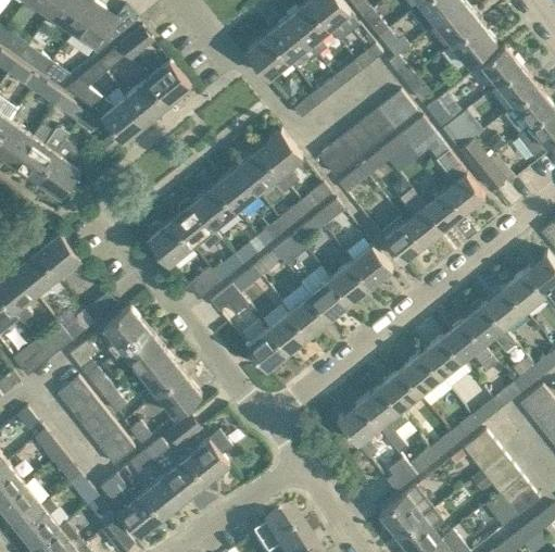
[(30,0),(51,14),(60,0),(30,0)]
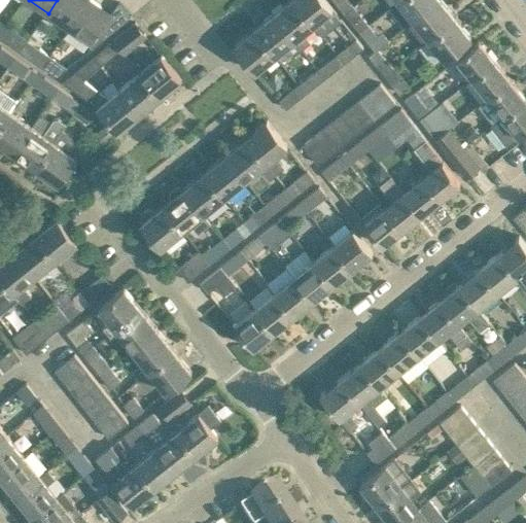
[(88,0),(57,0),(48,13),(70,28),(89,0),(88,0)]
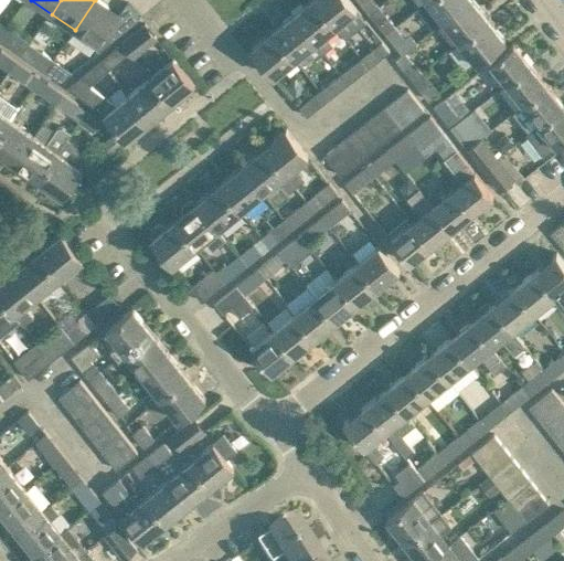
[(127,7),(126,6),(118,17),(95,0),(75,30),(99,46),(103,50),(121,34),(138,21),(127,7)]
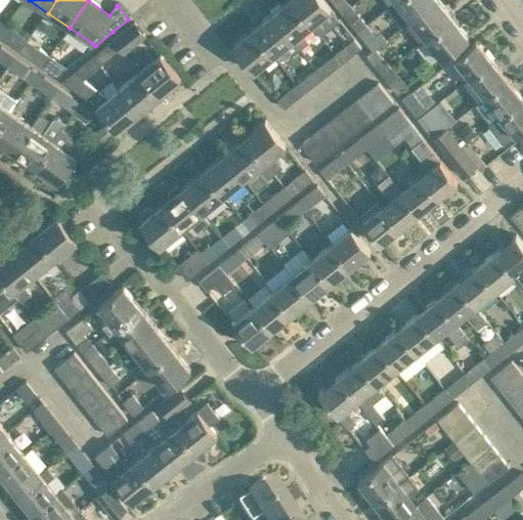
[(310,28),(330,12),(319,0),(291,0),(290,1),(310,28)]
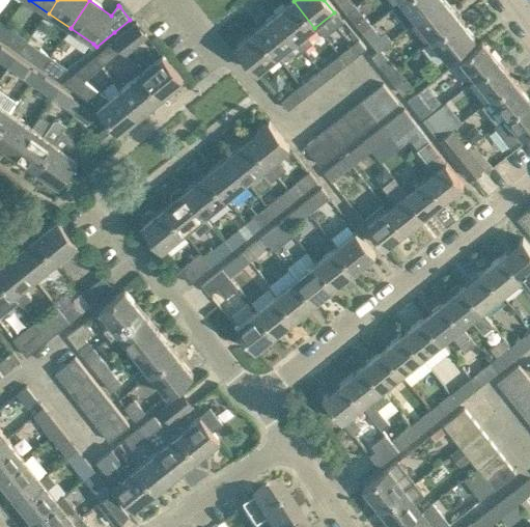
[(405,0),(401,3),(416,23),(443,1),(442,0),(405,0)]
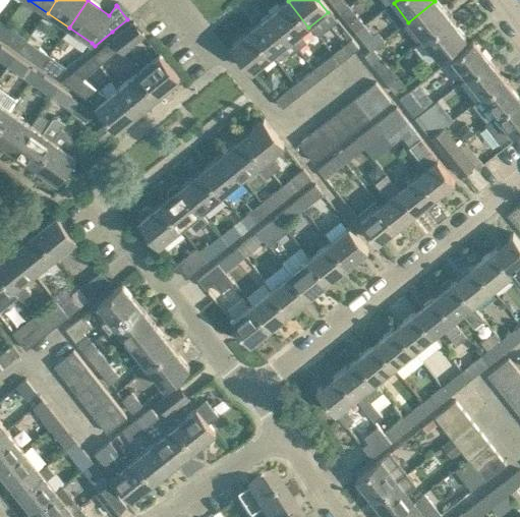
[(269,16),(297,52),(306,44),(299,36),(308,27),(288,1),(269,16)]
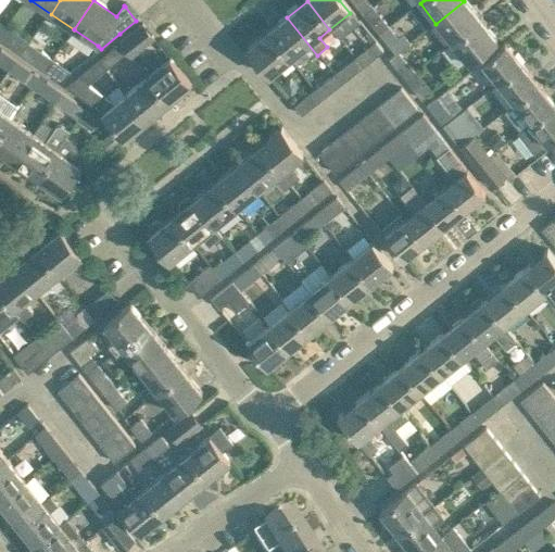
[(436,24),(452,44),(479,21),(464,1),(436,24)]
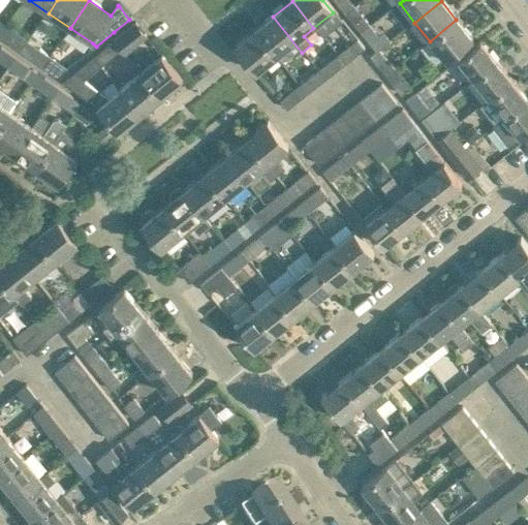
[(360,16),(351,23),(361,35),(369,28),(362,18),(360,16)]
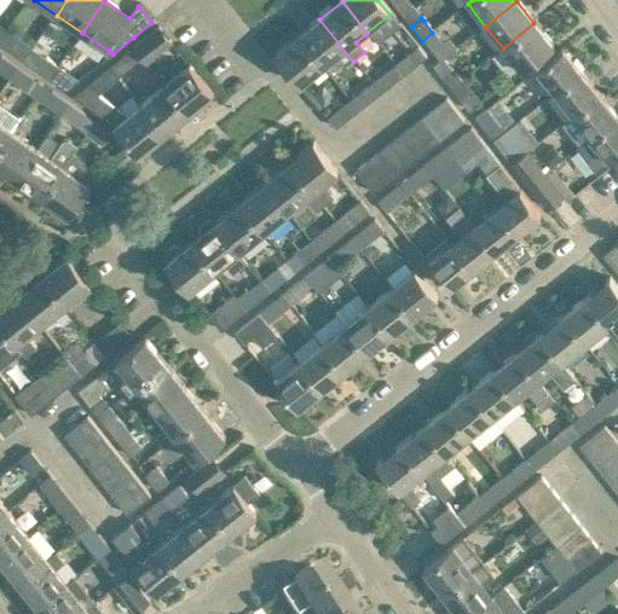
[(353,62),(319,19),(298,38),(323,69),(335,59),(344,69),(353,62)]
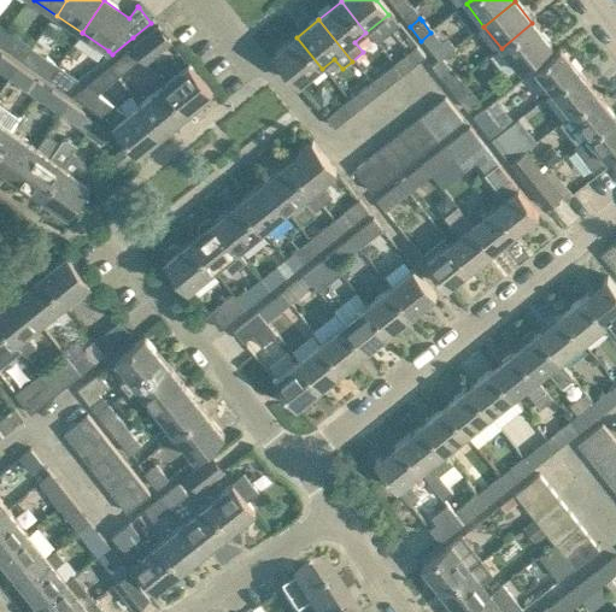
[(520,71),(532,62),(551,47),(532,23),(502,48),(520,71)]
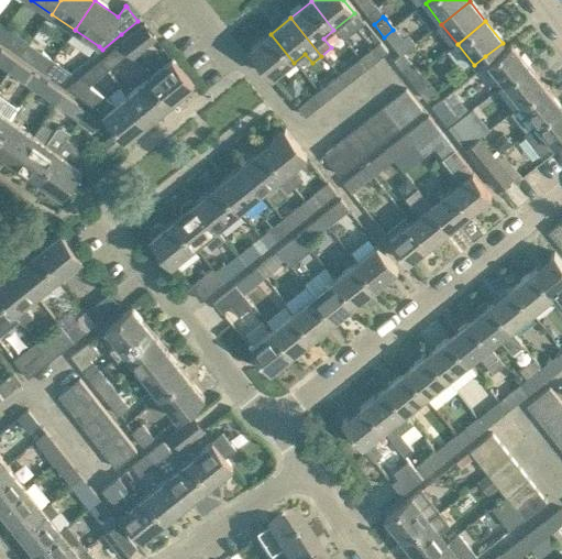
[(129,55),(128,56),(131,61),(155,41),(144,28),(121,45),(129,55)]
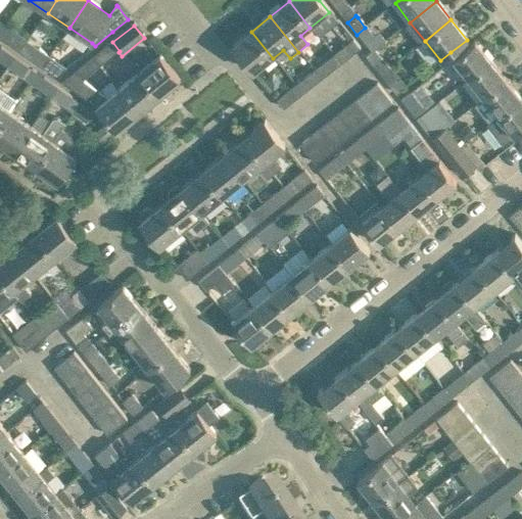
[(14,35),(4,28),(0,34),(0,40),(7,45),(14,35)]
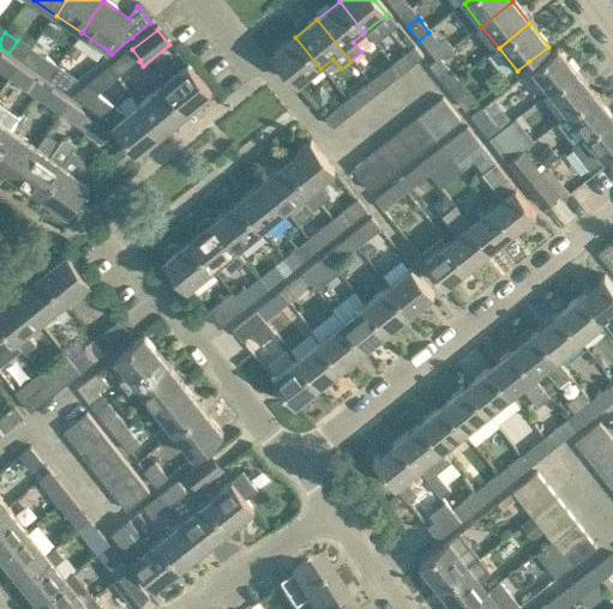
[(428,32),(419,41),(428,53),(438,44),(438,43),(428,32)]
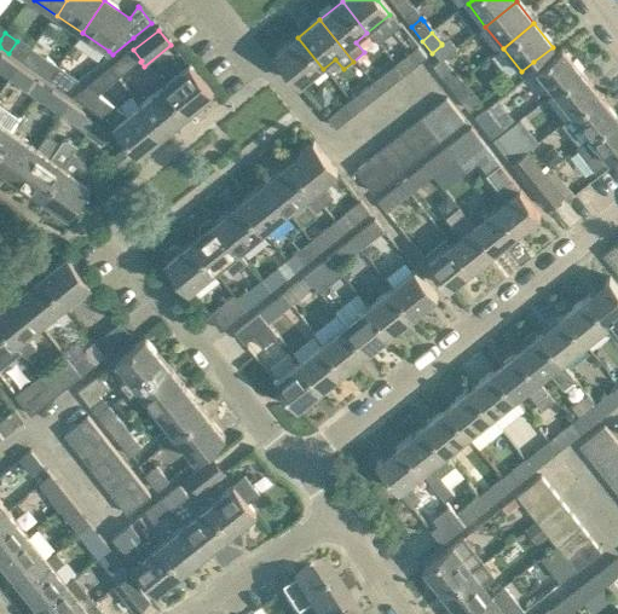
[(275,56),(300,87),(323,69),(298,38),(275,56)]
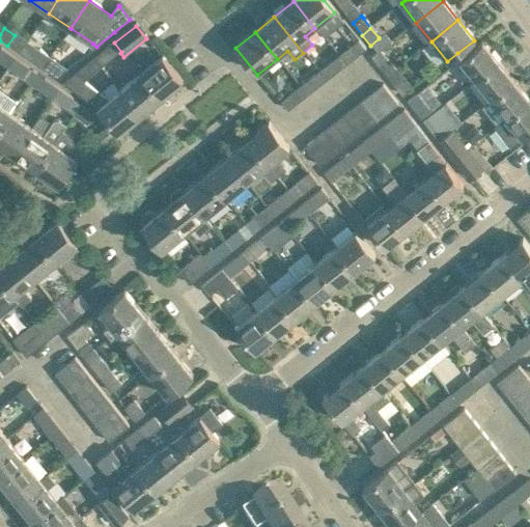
[(403,43),(399,37),(384,49),(387,54),(395,49),(403,43)]
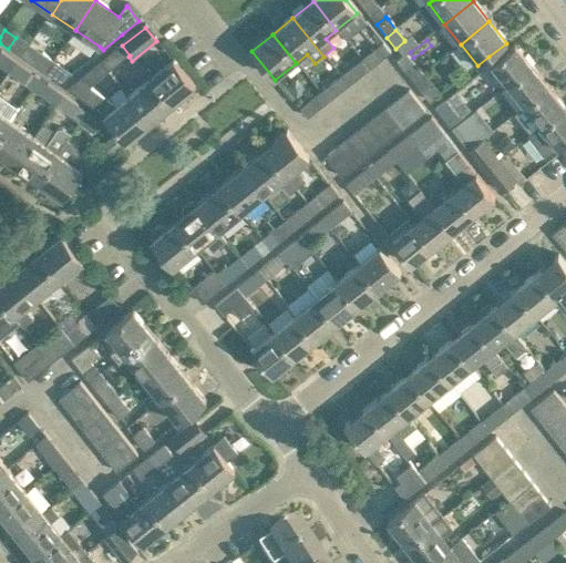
[(382,59),(390,53),(382,44),(370,53),(361,61),(369,70),(378,63),(382,59)]
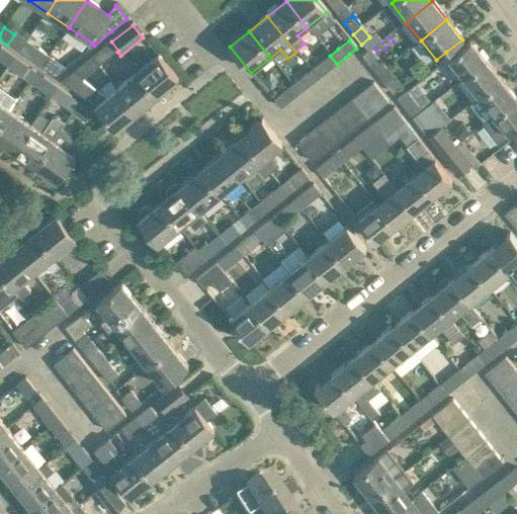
[(454,56),(448,60),(463,79),(485,62),(469,43),(454,56)]
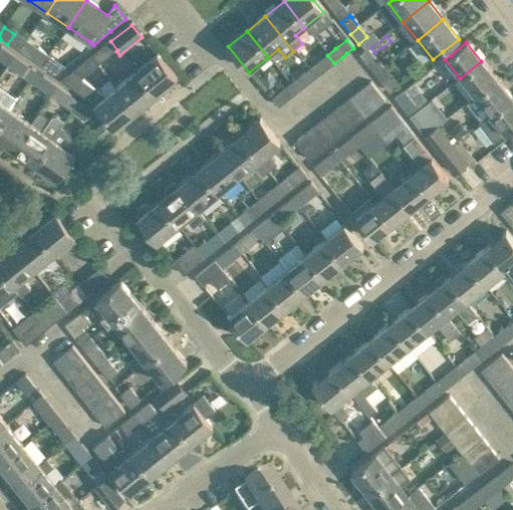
[(0,61),(7,67),(14,58),(0,48),(0,61)]
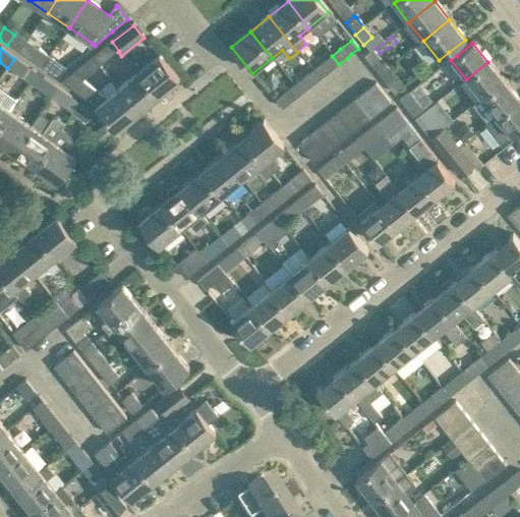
[(103,50),(92,59),(99,68),(110,59),(103,50)]
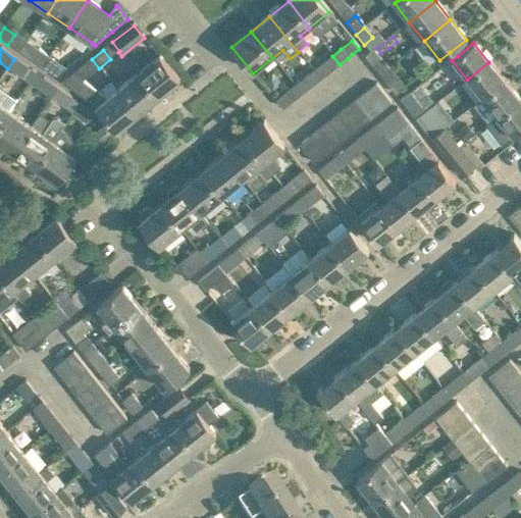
[(32,62),(41,68),(47,59),(38,53),(37,51),(30,60),(32,62)]
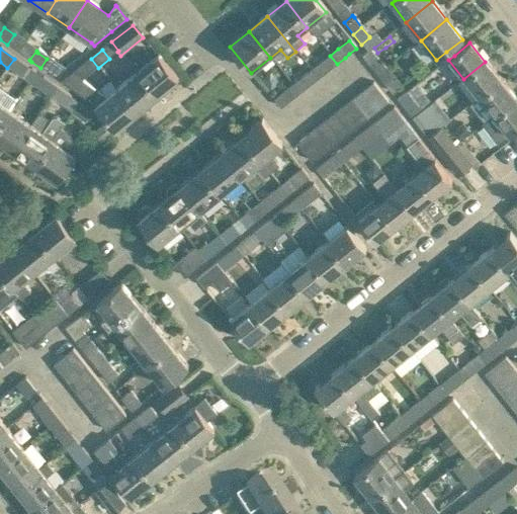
[(137,74),(157,98),(177,81),(158,57),(142,70),(137,74)]
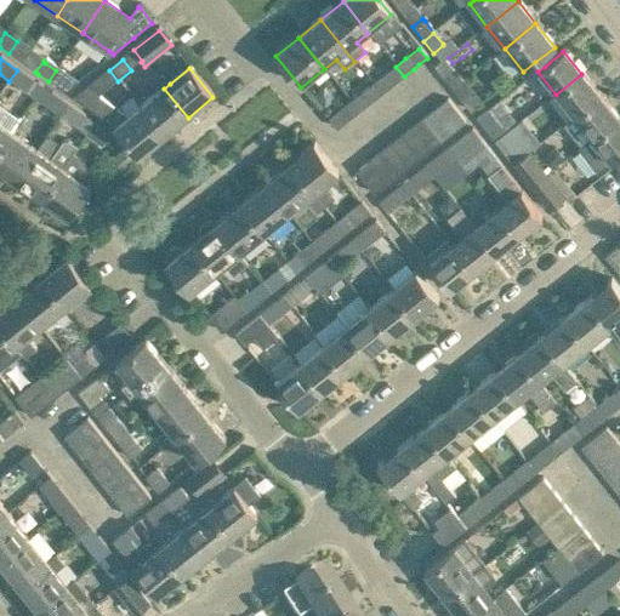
[(453,69),(442,78),(451,90),(462,83),(453,69)]
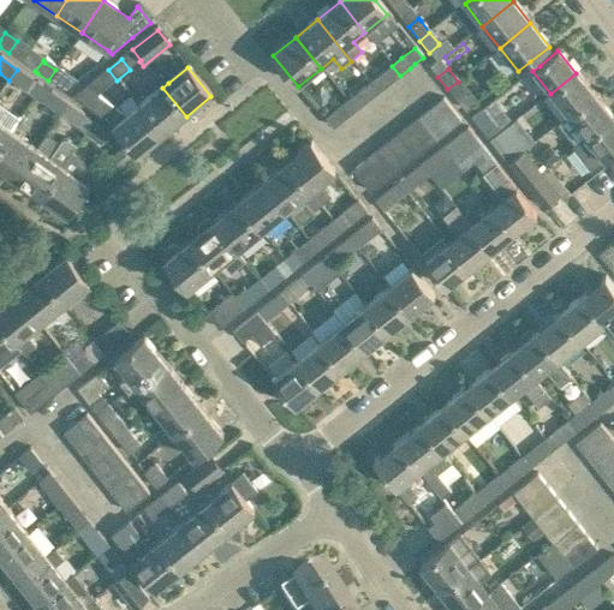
[(35,99),(42,88),(17,70),(9,81),(35,99)]
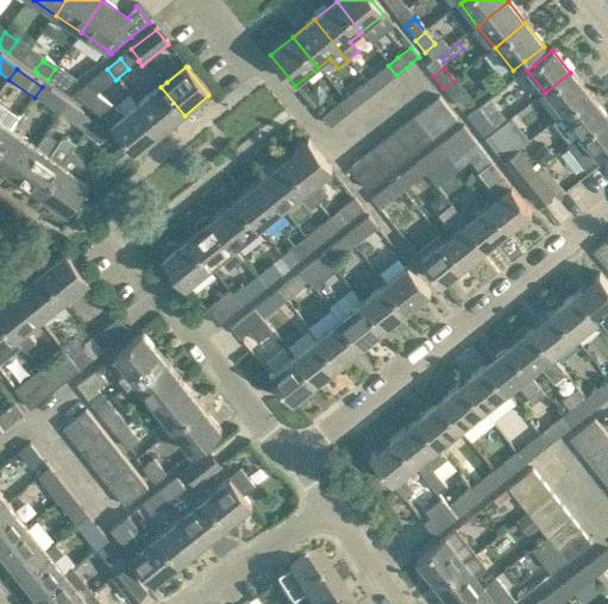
[(74,82),(67,77),(55,69),(48,80),(58,88),(63,90),(74,82)]
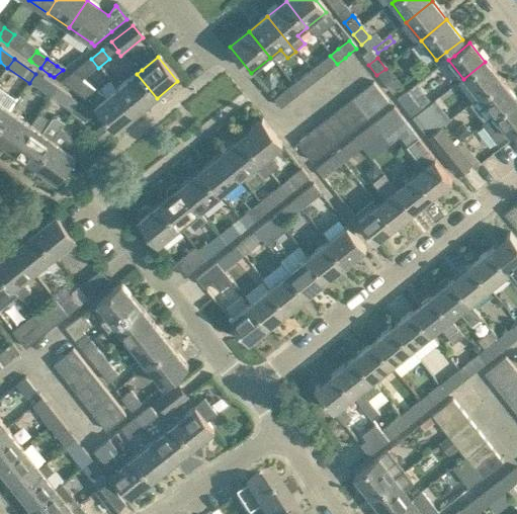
[(322,62),(312,70),(319,79),(329,71),(322,62)]
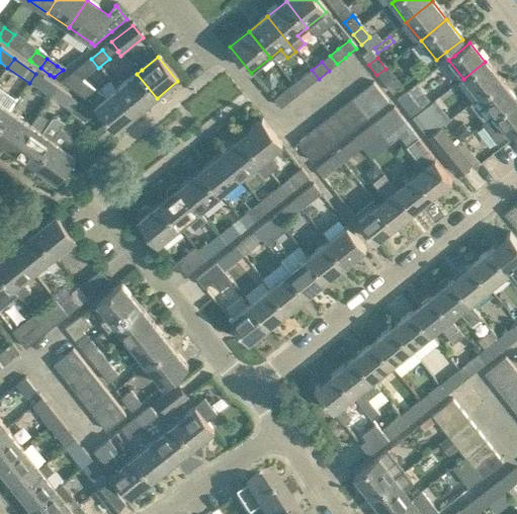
[(463,79),(479,98),(501,81),(485,62),(463,79)]
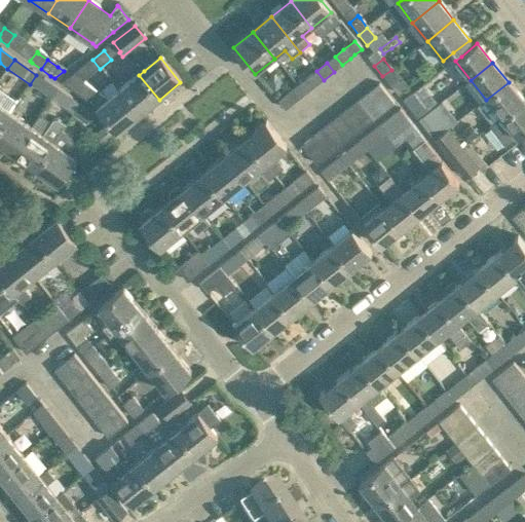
[(398,96),(407,88),(391,70),(382,76),(398,96)]
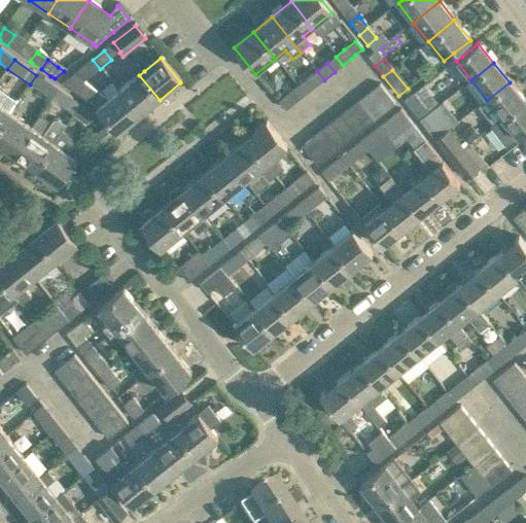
[(314,88),(324,80),(317,71),(307,79),(314,88)]
